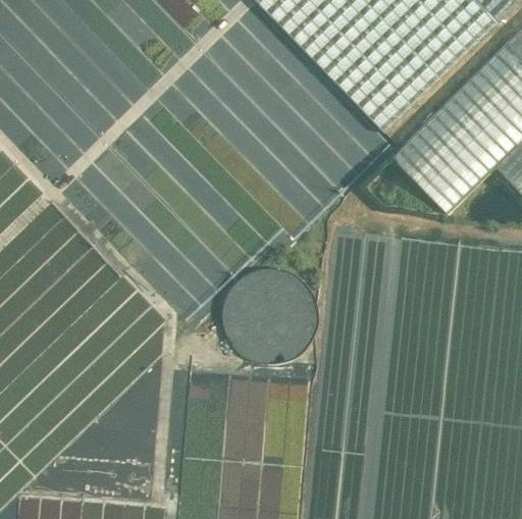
[(254,0),(382,132),(518,0),(254,0)]
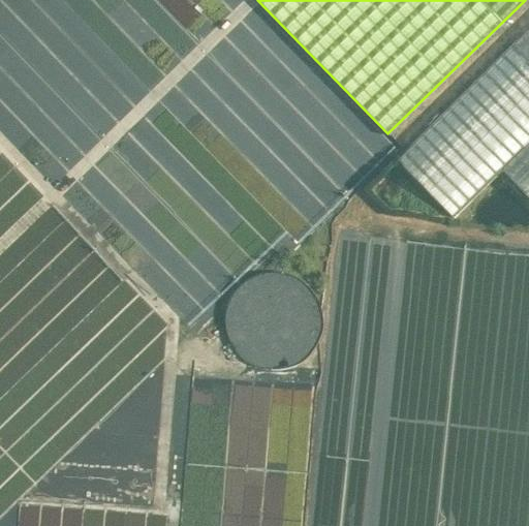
[(528,26),(397,158),(454,216),(501,168),(501,167),(528,138),(528,26)]
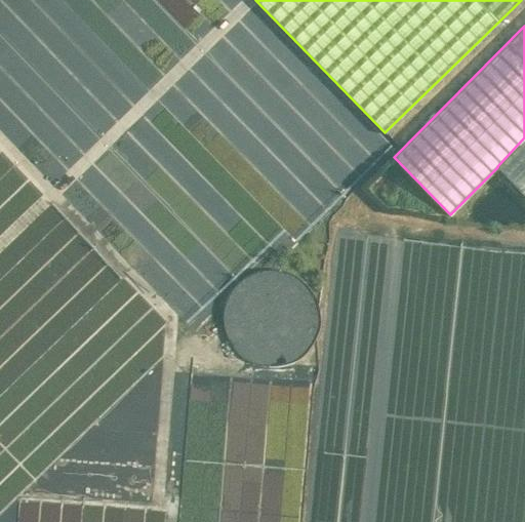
[(524,137),(497,166),(497,167),(524,194),(524,137)]
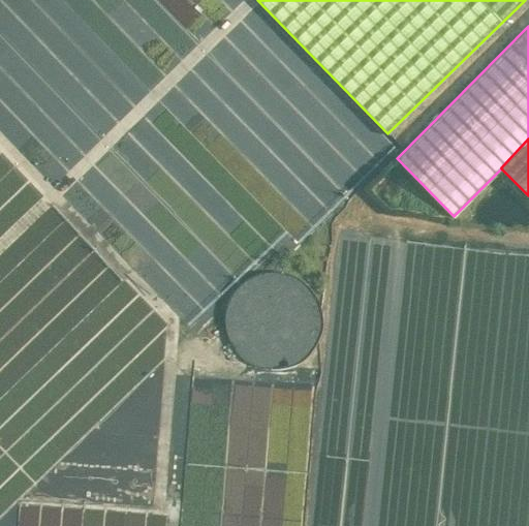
[(242,361),(279,361),(279,360),(307,361),(308,279),(247,279),(247,317),(242,317),(242,361)]
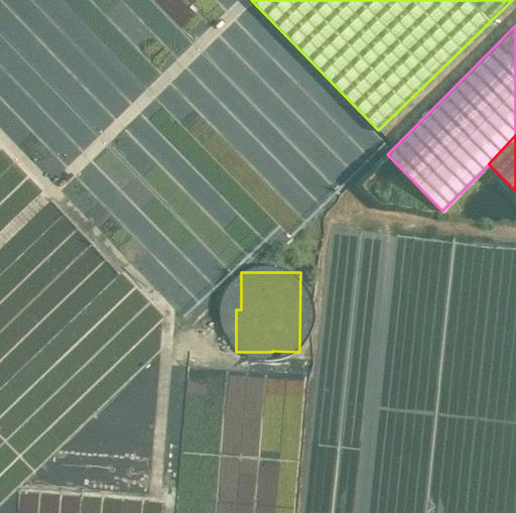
[(185,384),(179,427),(218,432),(224,389),(185,384)]
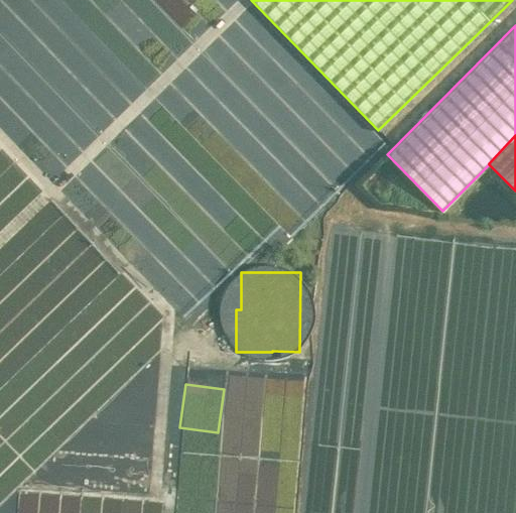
[(117,512),(117,493),(35,494),(35,503),(30,503),(30,512),(117,512)]
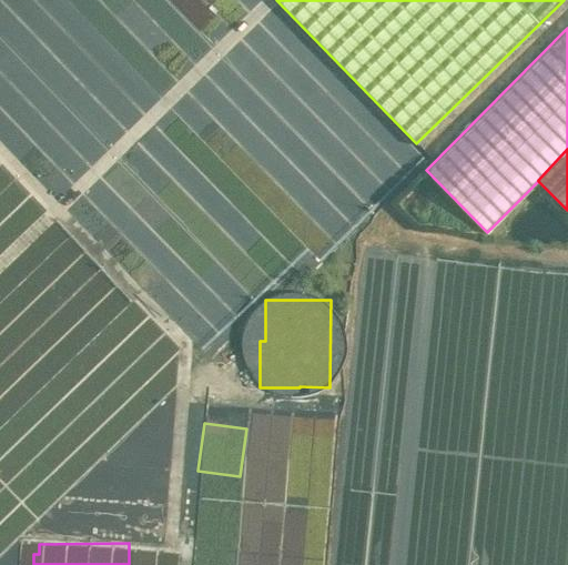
[(322,564),(323,556),(203,547),(202,560),(210,561),(210,564),(322,564)]
